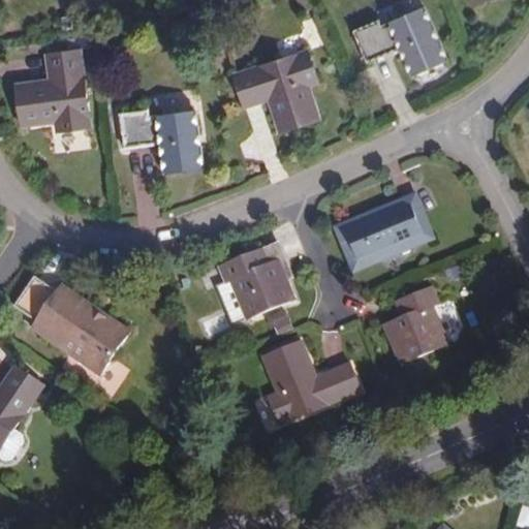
[(380,19),(354,29),(368,59),(401,45),(412,72),(448,57),(427,5),(381,24),(380,19)]
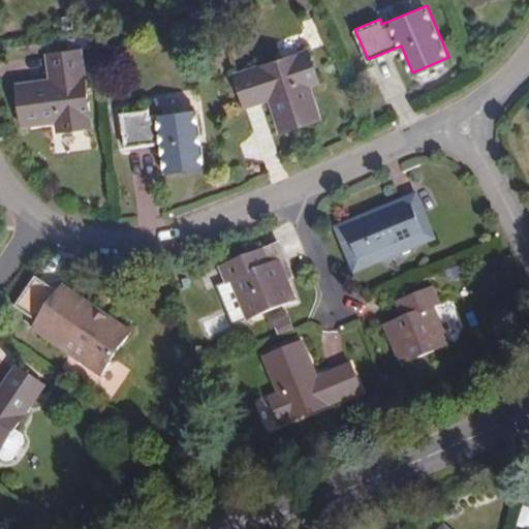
[(53,75),(16,80),(20,120),(58,116),(59,125),(90,121),(80,43),(51,48),(53,75)]
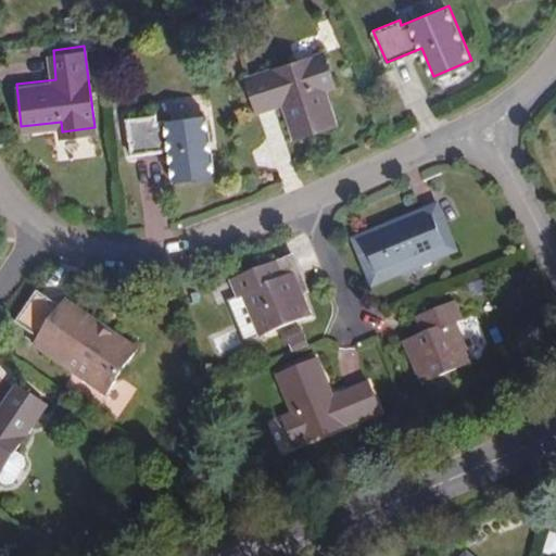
[(326,50),(249,77),(261,109),(286,99),(299,137),(340,123),(327,85),(338,80),(326,50)]
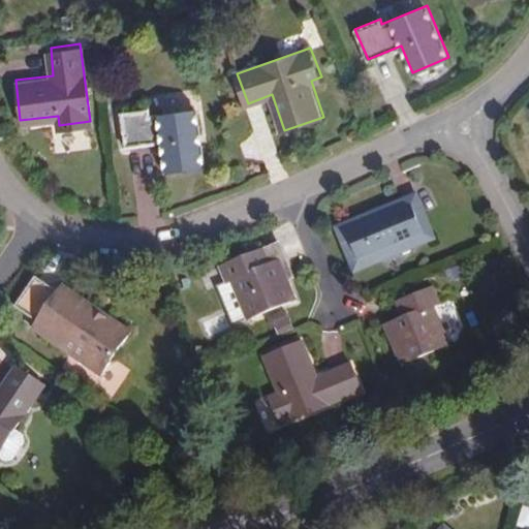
[(148,110),(121,114),(126,147),(161,143),(165,172),(204,165),(195,110),(149,117),(148,110)]
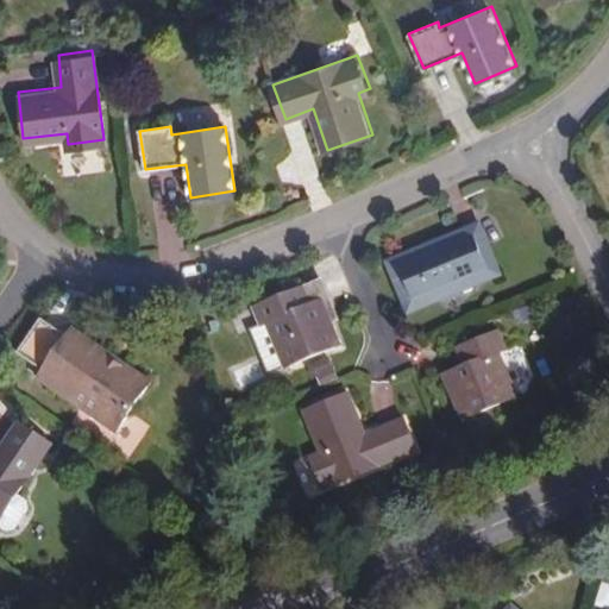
[(478,226),(394,262),(410,305),(496,269),(478,226)]
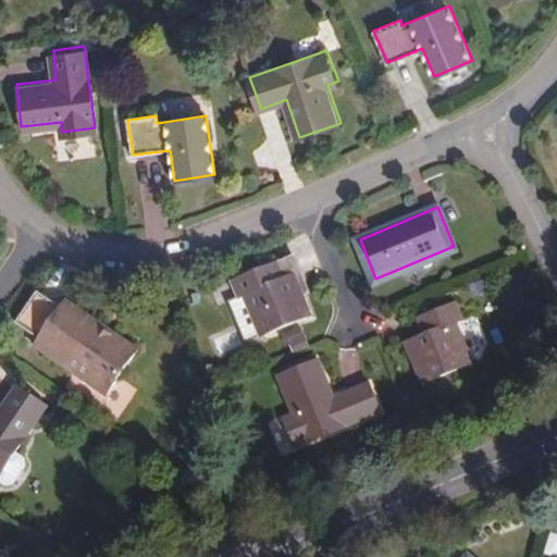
[(296,254),(262,267),(268,283),(246,292),(261,333),(311,312),(304,292),(309,289),(296,254)]
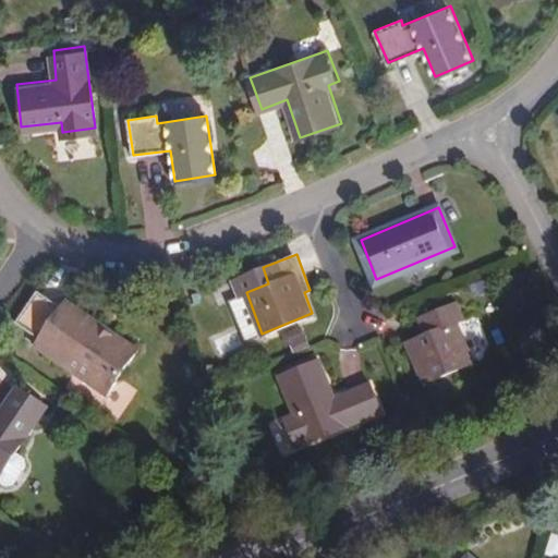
[(107,332),(61,301),(60,303),(36,288),(14,319),(38,335),(35,340),(107,389),(137,346),(111,326),(107,332)]
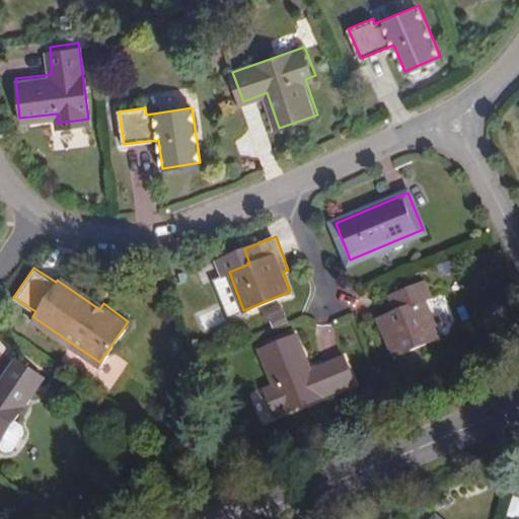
[(62,274),(57,280),(99,309),(103,303),(62,274)]
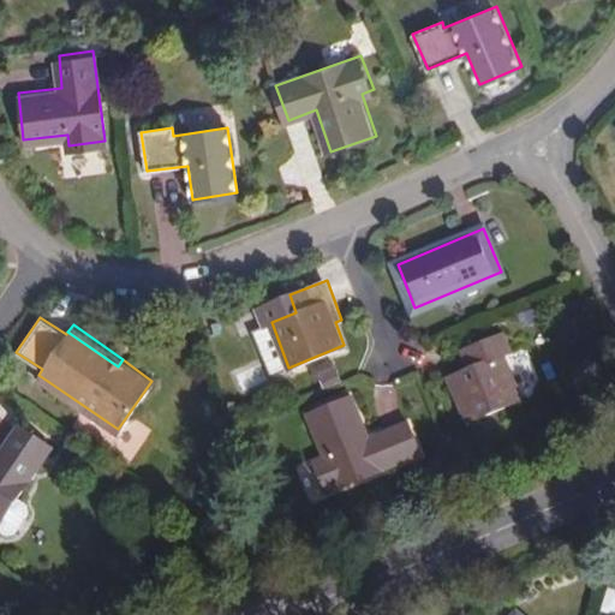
[(476,363),(446,376),(464,421),(518,398),(500,354),(511,351),(503,334),(470,347),(476,363)]
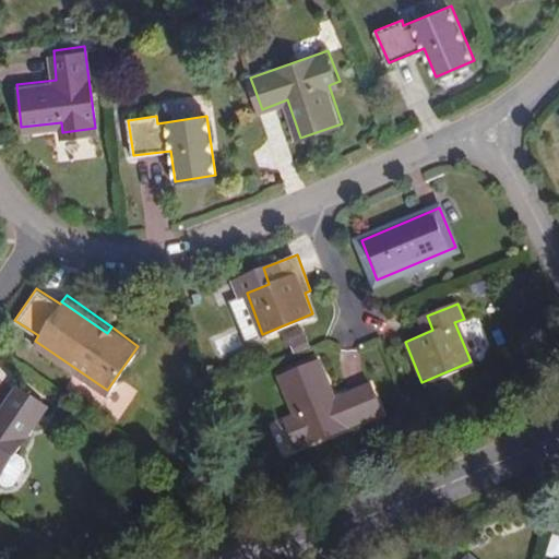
[(293,346),(309,341),(302,323),(286,330),(293,346)]
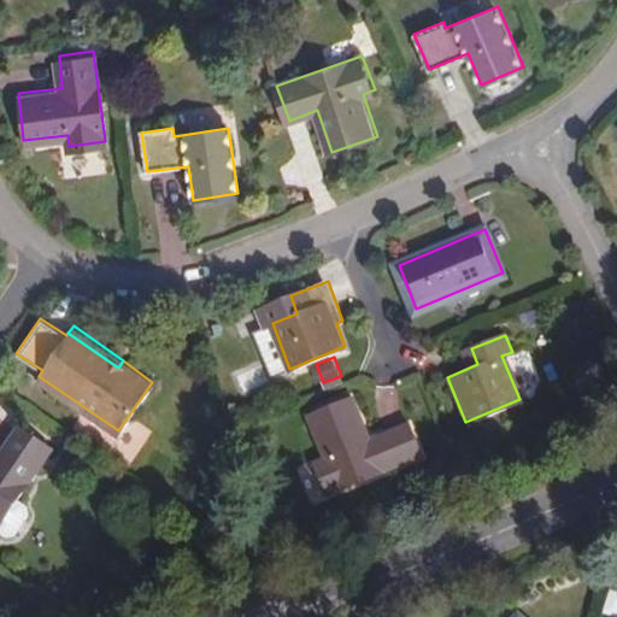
[(354,395),(311,413),(325,453),(315,459),(327,491),(423,452),(409,421),(370,436),(354,395)]
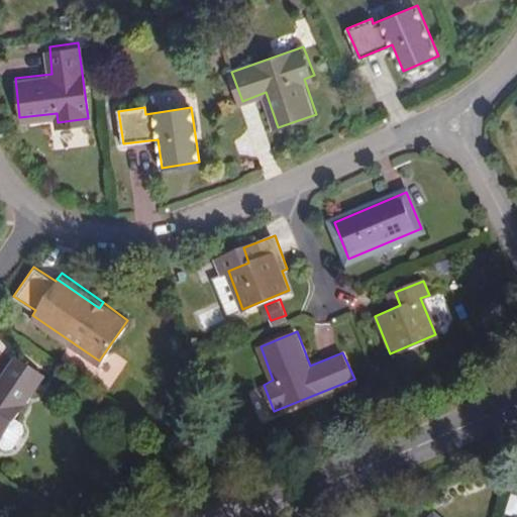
[(0,431),(42,372),(18,356),(0,381),(0,431)]
